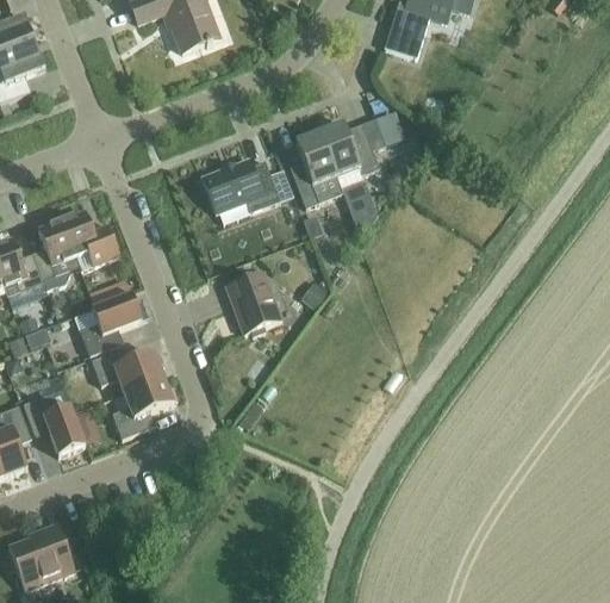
[(136,0),(130,2),(137,23),(167,12),(182,53),(218,38),(204,0),(136,0)]
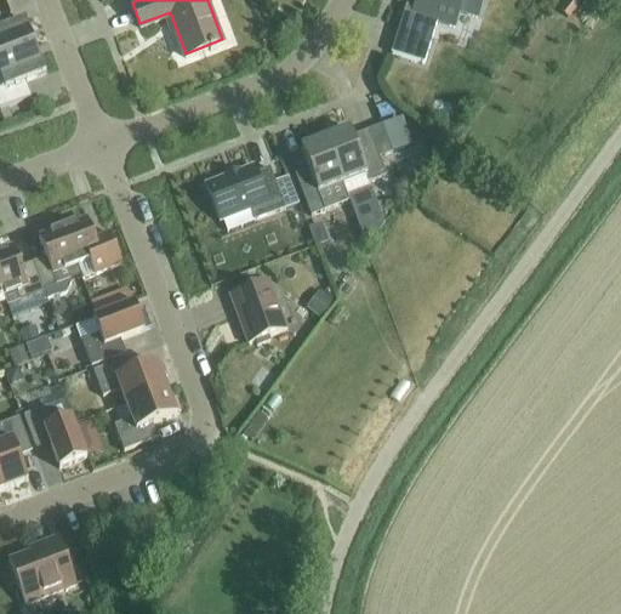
[(391,49),(423,58),(437,17),(454,22),(459,7),(477,12),(480,0),(415,0),(412,7),(404,5),(391,49)]
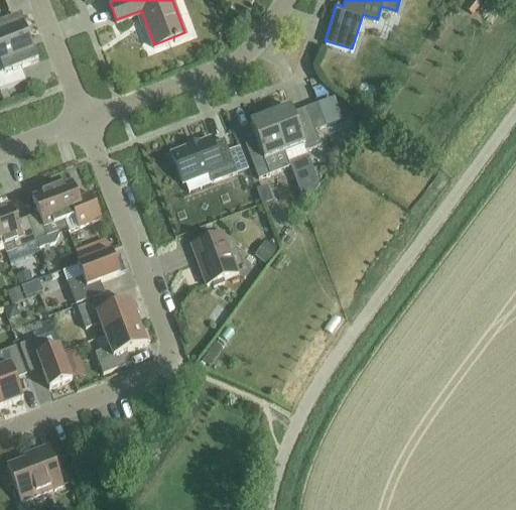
[(0,46),(28,36),(25,29),(26,28),(20,13),(3,19),(0,10),(0,46)]
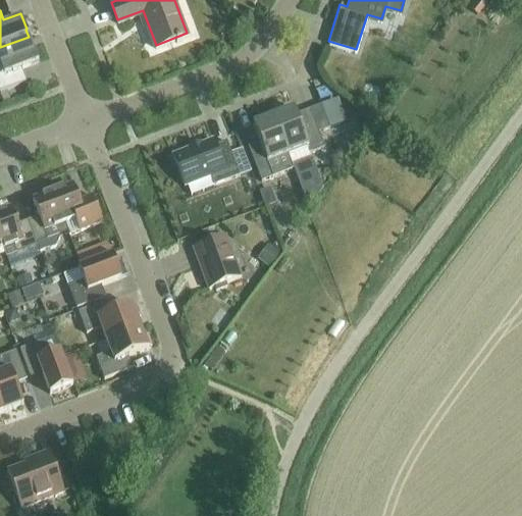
[(29,37),(0,47),(0,88),(25,79),(20,65),(38,58),(32,43),(31,43),(29,37)]
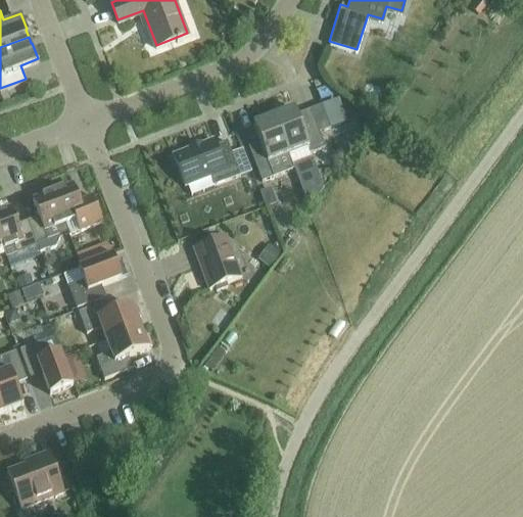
[(274,113),(292,161),(313,154),(311,149),(325,144),(319,129),(345,119),(336,95),(296,111),(294,105),(274,113)]
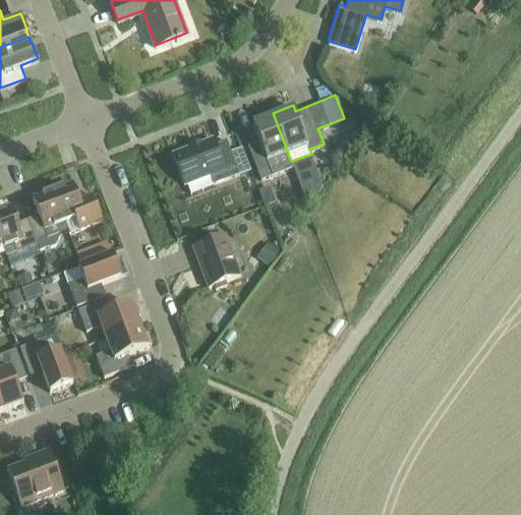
[(371,123),(356,111),(349,119),(364,131),(371,123)]
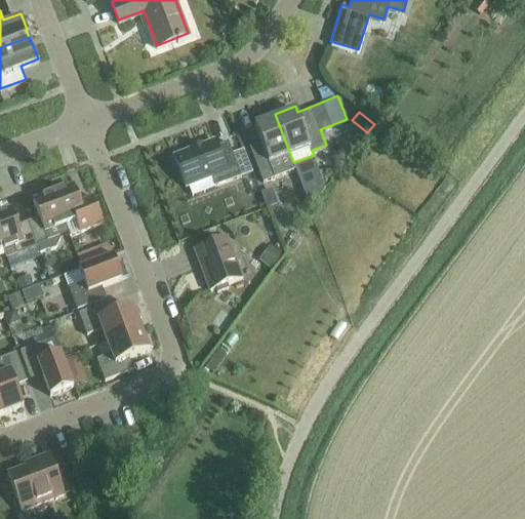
[(293,162),(275,114),(253,121),(260,140),(249,144),(263,178),(294,165),(293,162)]
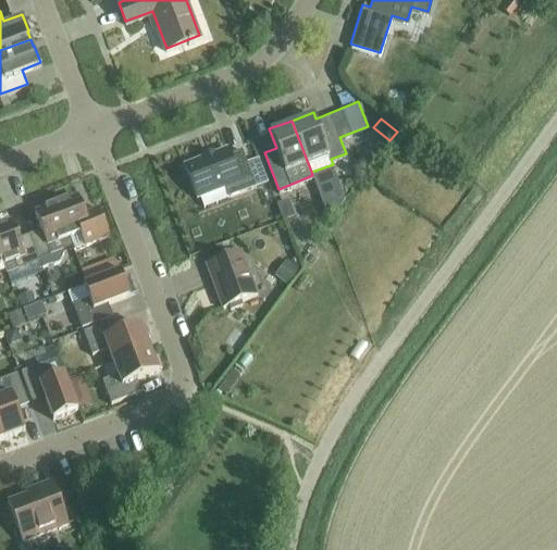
[(184,162),(197,195),(224,185),(227,195),(256,184),(242,147),(230,151),(226,145),(184,162)]
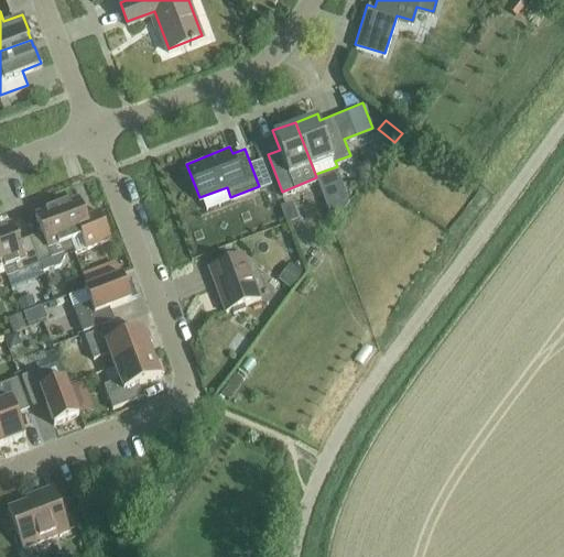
[(346,211),(332,172),(317,177),(332,217),(346,211)]
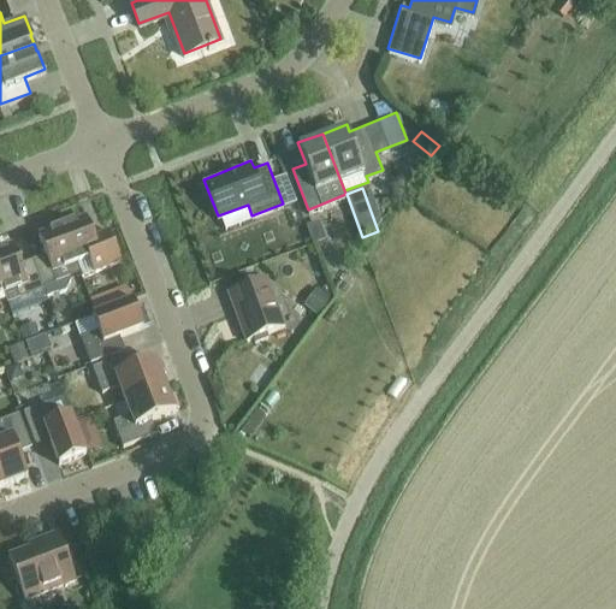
[(86,213),(61,223),(80,268),(81,273),(119,259),(107,228),(93,232),(86,213)]
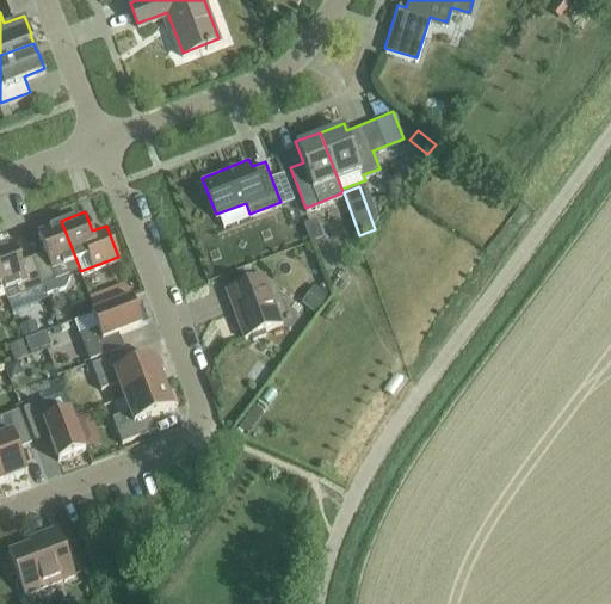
[(298,211),(282,219),(288,235),(290,235),(303,229),(304,228),(298,211)]
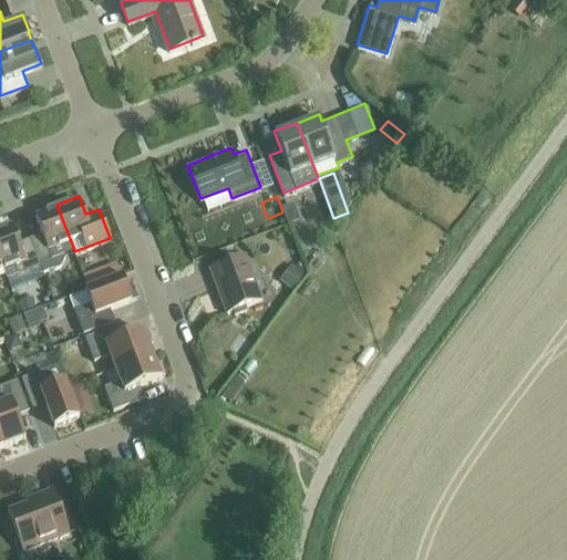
[(294,198),(281,203),(288,220),(300,216),(294,198)]
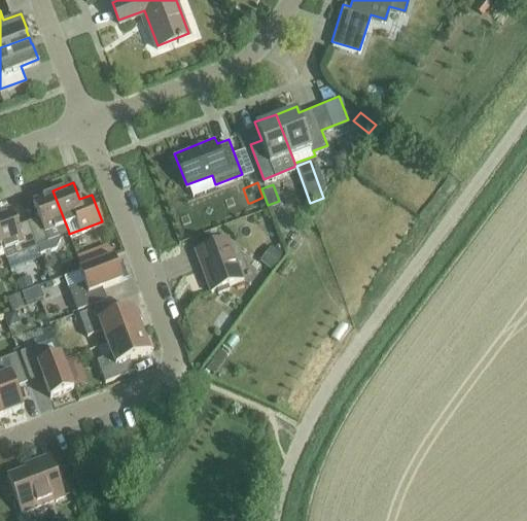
[(38,214),(28,218),(37,244),(39,250),(50,246),(50,247),(56,245),(60,237),(59,234),(68,230),(53,190),(32,199),(38,214)]
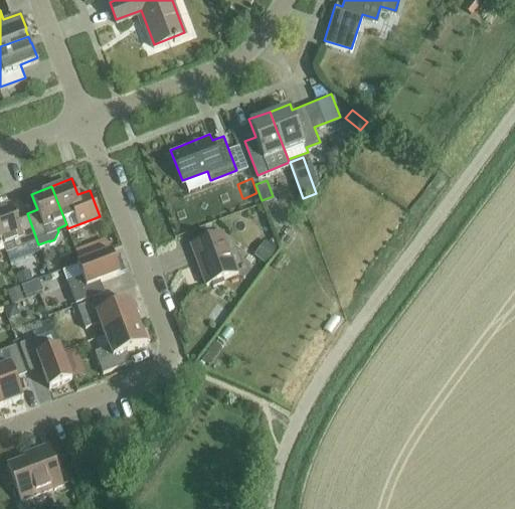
[(10,202),(0,205),(0,235),(2,241),(13,237),(16,245),(36,238),(27,213),(16,217),(10,202)]
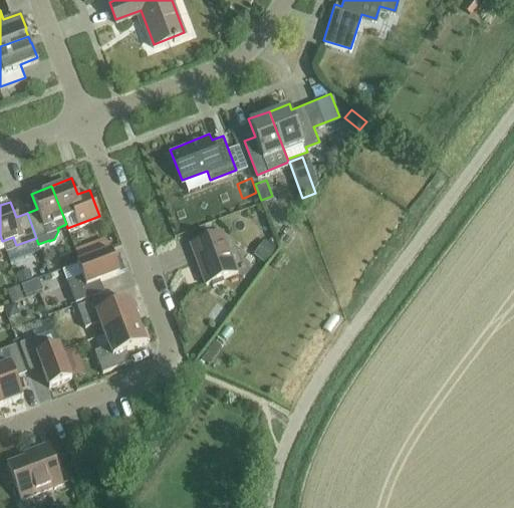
[(205,281),(211,279),(212,282),(224,278),(222,275),(237,269),(222,228),(190,240),(205,281)]
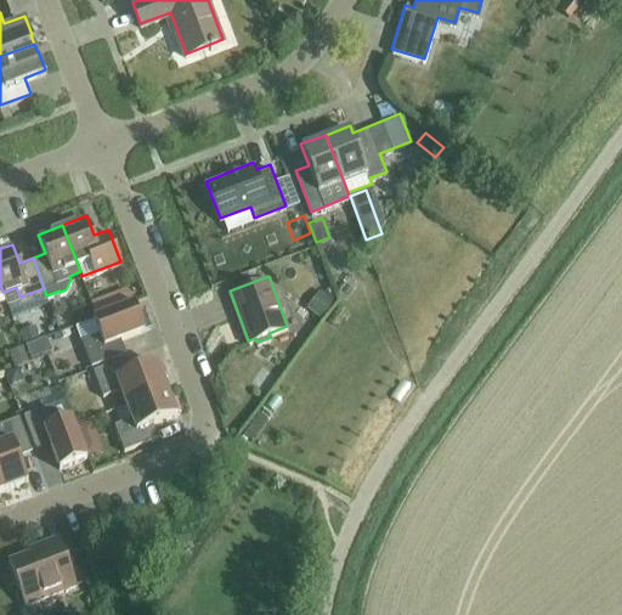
[(328,304),(337,293),(322,281),(314,293),(328,304)]
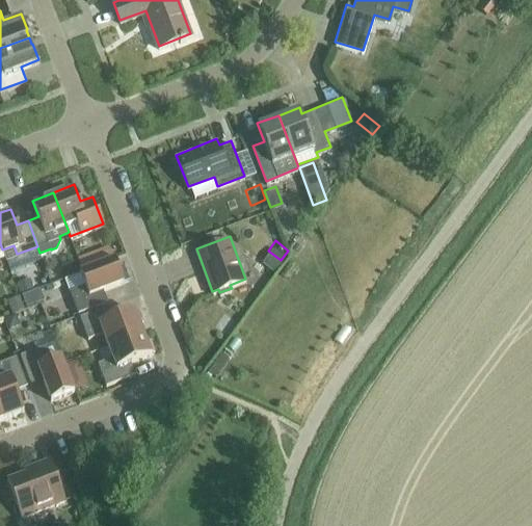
[(123,279),(127,277),(122,263),(117,264),(114,257),(64,275),(78,311),(103,301),(99,289),(124,280),(123,279)]
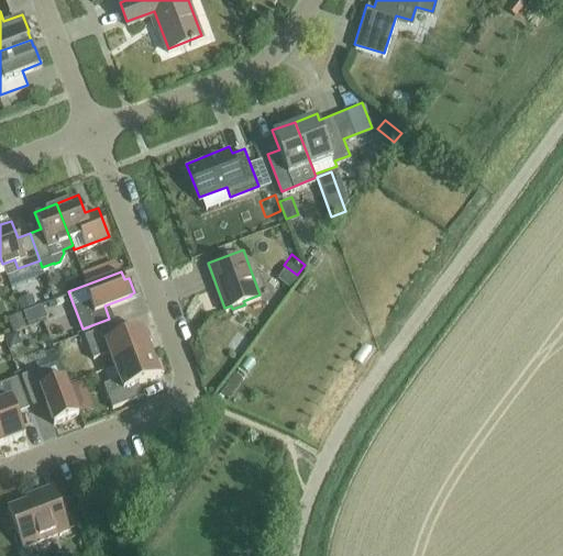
[(109,349),(113,363),(151,348),(146,338),(151,337),(146,325),(142,326),(142,324),(116,334),(110,322),(84,332),(94,356),(109,349)]
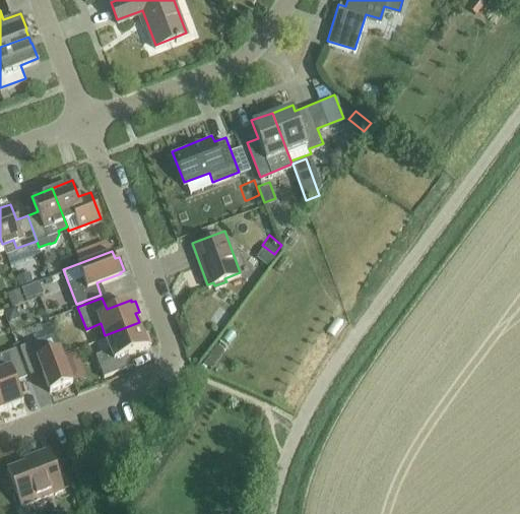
[(139,322),(105,335),(110,347),(95,352),(104,375),(128,365),(123,354),(147,344),(146,342),(150,341),(146,330),(142,331),(139,322)]
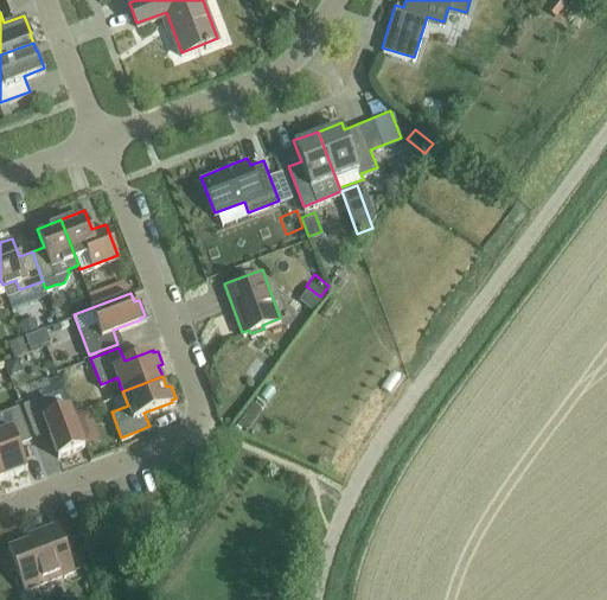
[(23,402),(33,431),(46,426),(58,454),(84,444),(69,403),(55,409),(48,393),(23,402)]
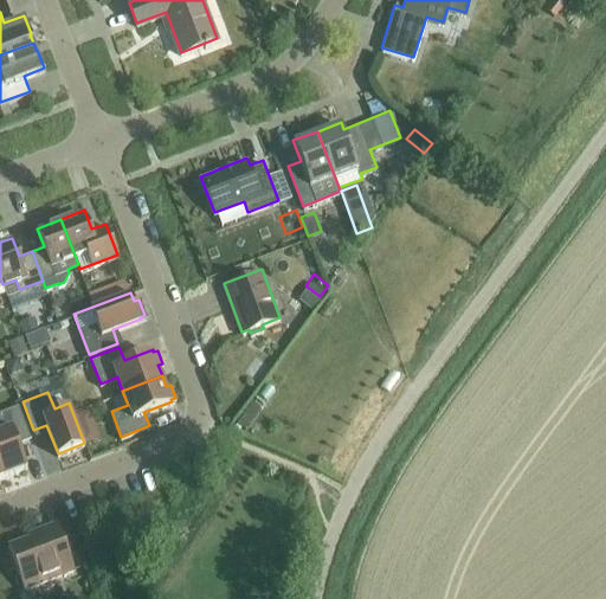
[(0,472),(1,475),(26,465),(15,437),(28,431),(18,403),(0,410),(0,472)]
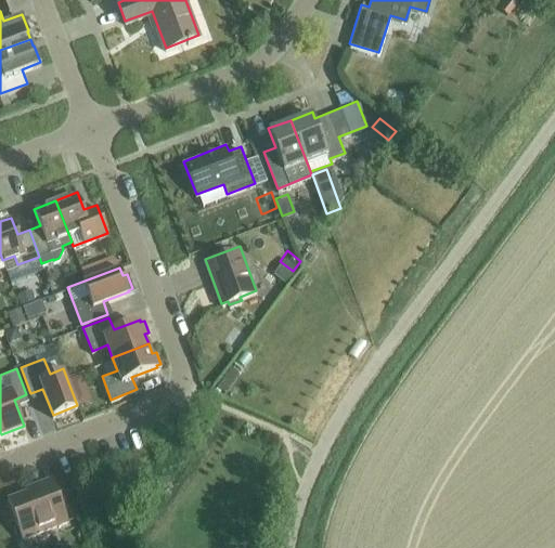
[(14,517),(22,536),(68,519),(52,475),(24,486),(25,491),(7,497),(9,500),(4,503),(10,518),(14,517)]
